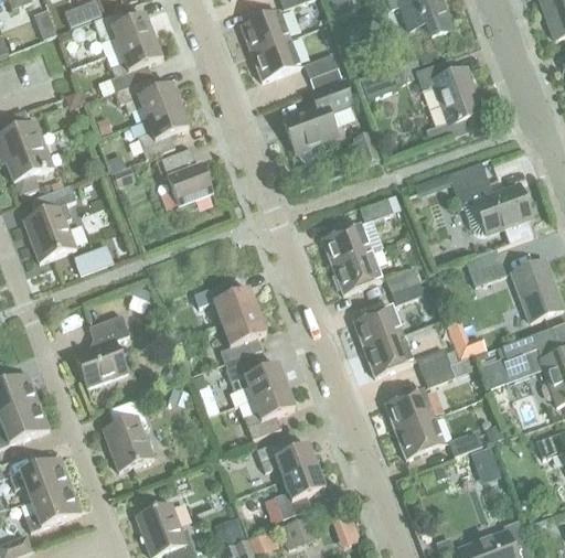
[(3,0),(7,0),(11,9),(32,1),(32,0),(3,0)]
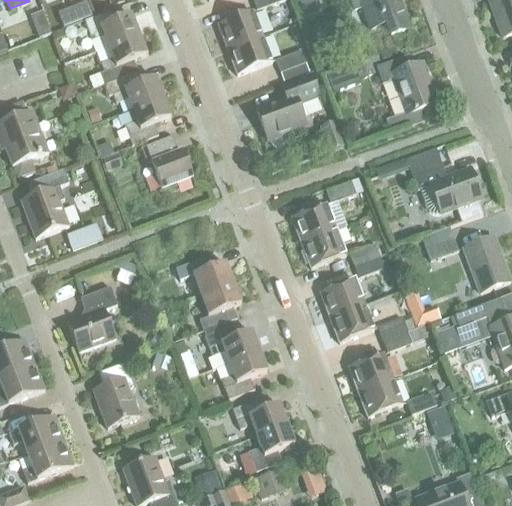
[(253,0),(256,9),(279,0),(253,0)]
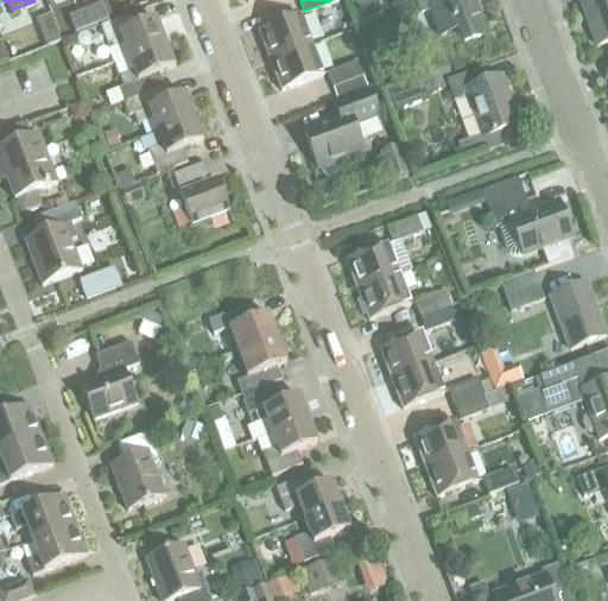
[(353,0),(360,19),(384,11),(379,0),(353,0)]
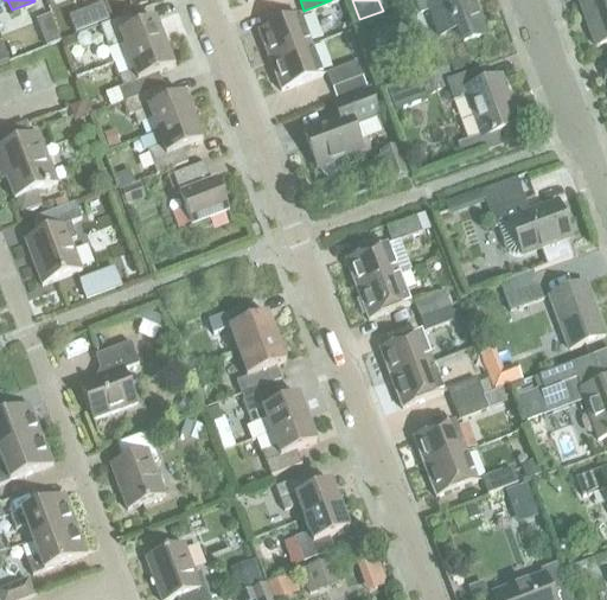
[(458,25),(462,39),(485,32),(473,0),(417,0),(420,7),(429,5),(439,31),(458,25)]
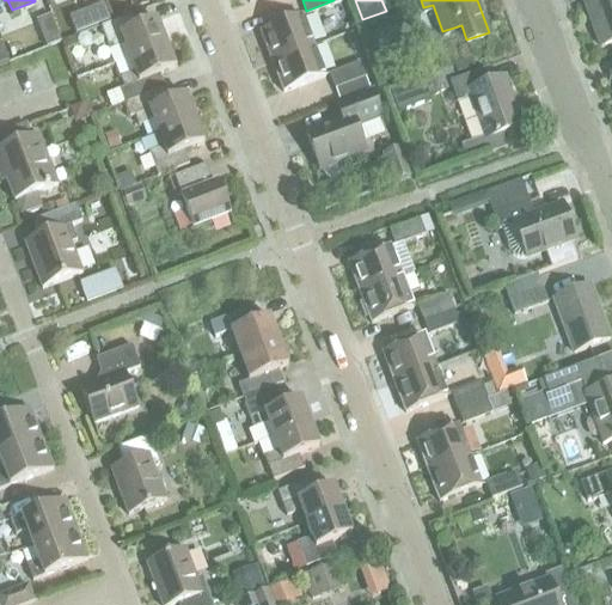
[(585,0),(601,42),(611,38),(611,0),(585,0)]
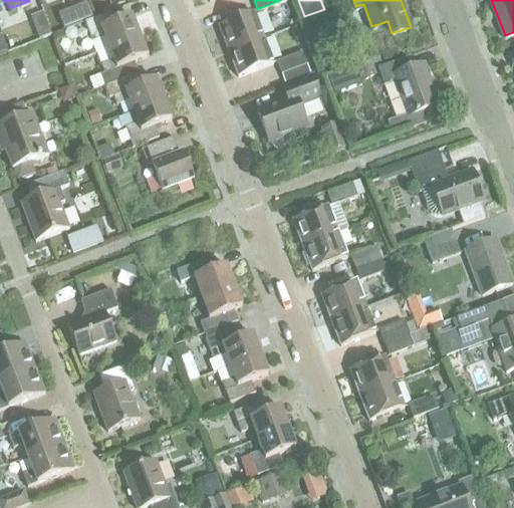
[(40,29),(52,27),(48,4),(37,6),(40,29)]
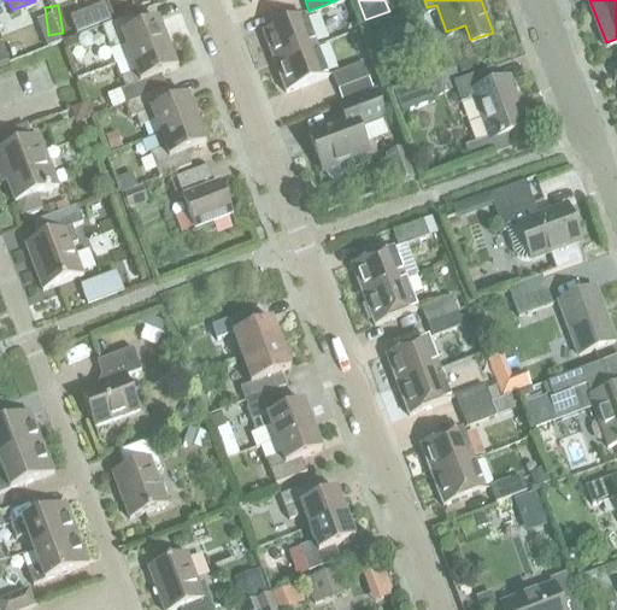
[(125,41),(130,54),(166,40),(158,16),(137,23),(133,10),(101,22),(110,46),(125,41)]
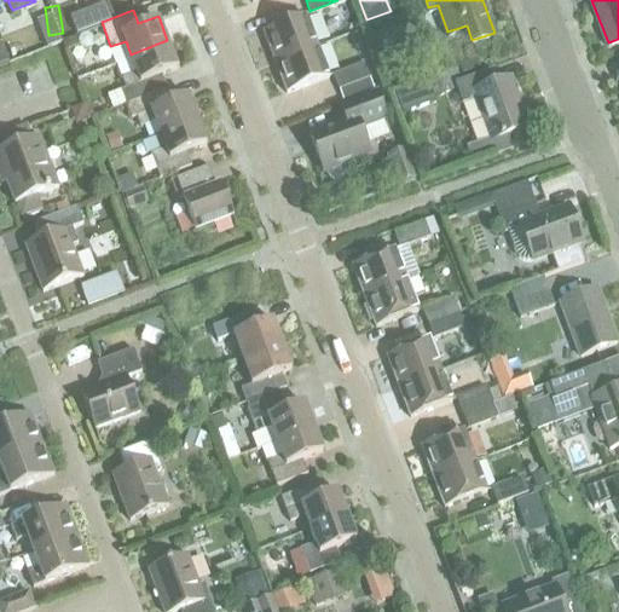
[(262,28),(275,58),(316,42),(305,11),(262,28)]
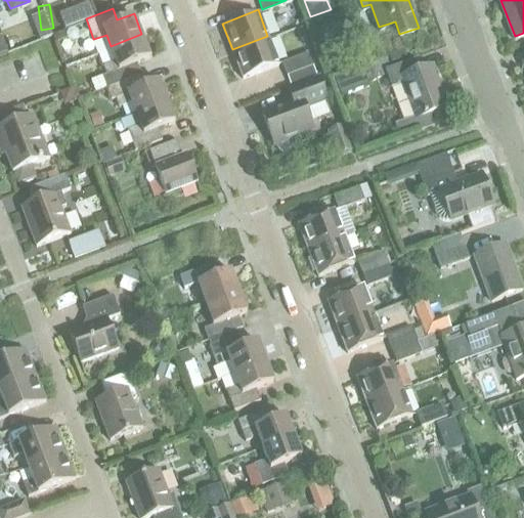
[(0,43),(10,39),(4,27),(0,28),(0,43)]
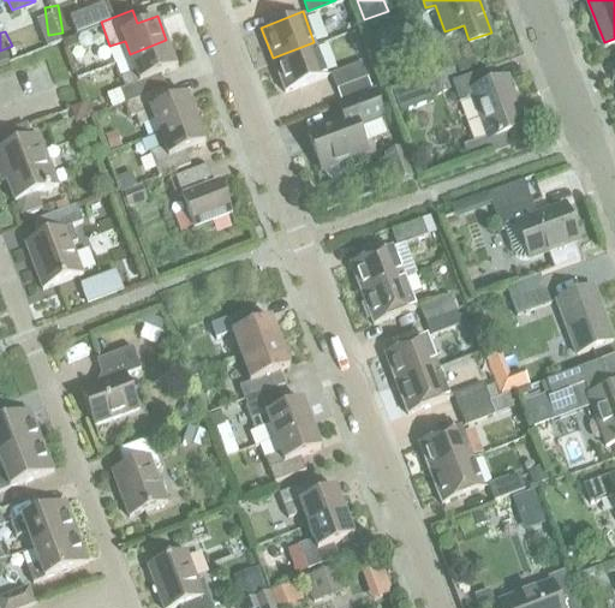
[(111,105),(125,99),(166,84),(161,70),(175,64),(166,40),(130,54),(135,67),(120,73),(124,83),(106,90),(111,105)]
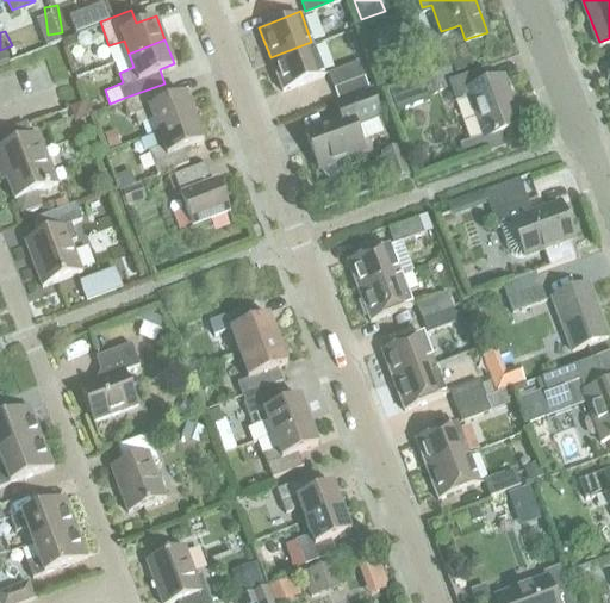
[(311,42),(271,57),(281,87),(323,72),(311,42)]
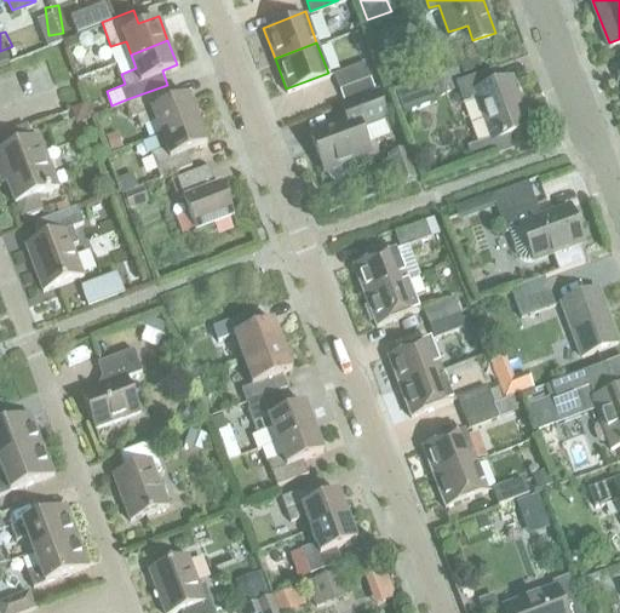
[(333,70),(339,86),(369,74),(363,59),(333,70)]
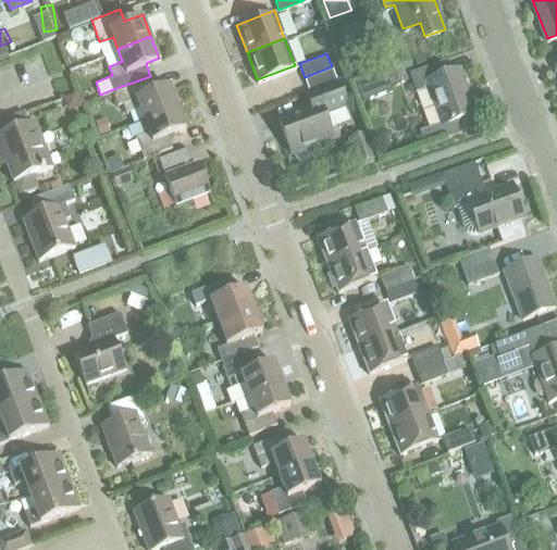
[(407,77),(400,59),(382,66),(387,84),(407,77)]
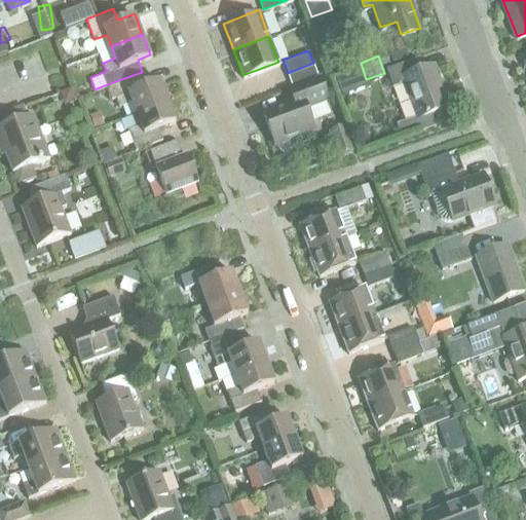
[(405,80),(417,116),(449,104),(434,64),(421,68),(416,56),(385,67),(392,85),(405,80)]
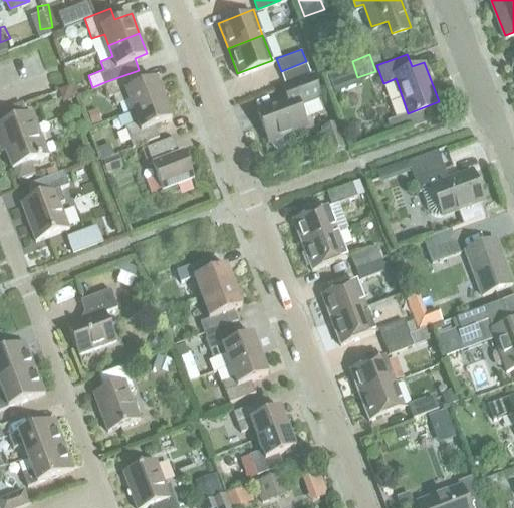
[(129,96),(133,108),(164,96),(156,76),(143,81),(139,70),(104,82),(108,94),(112,93),(115,101),(129,96)]
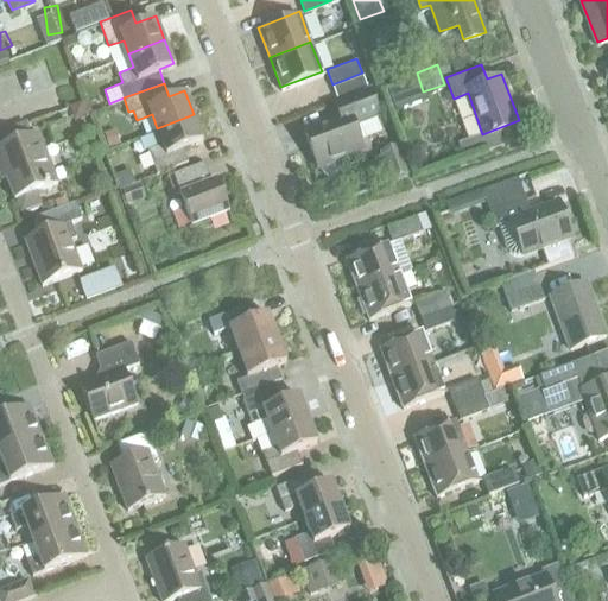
[(317,164),(340,155),(362,146),(353,120),(378,111),(369,88),(335,101),(340,114),(304,127),(317,164)]
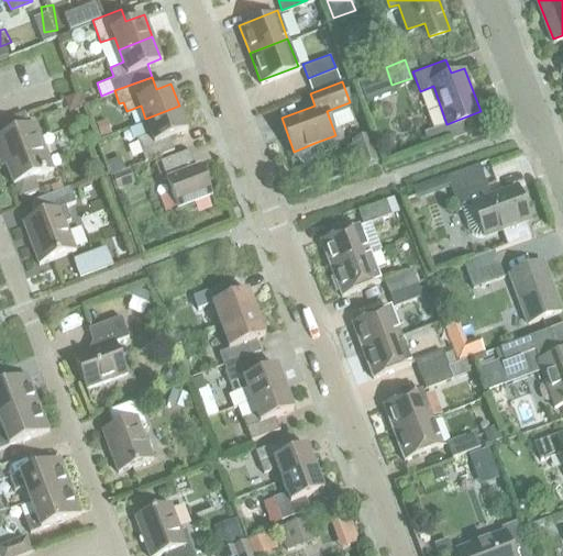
[(179,106),(145,119),(132,123),(145,158),(174,147),(169,135),(187,128),(179,106)]
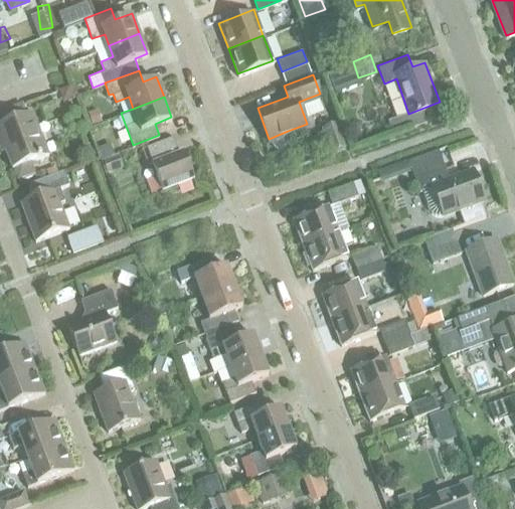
[(6,108),(10,118),(0,122),(0,138),(1,138),(12,166),(14,166),(18,176),(34,170),(30,159),(48,153),(32,110),(25,113),(21,102),(6,108)]
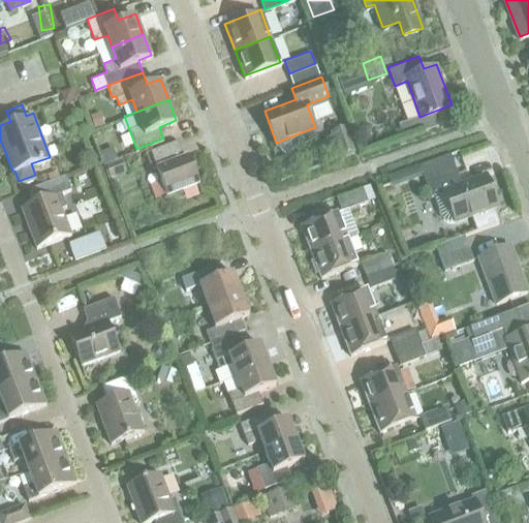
[(347,123),(330,129),(339,155),(355,149),(347,123)]
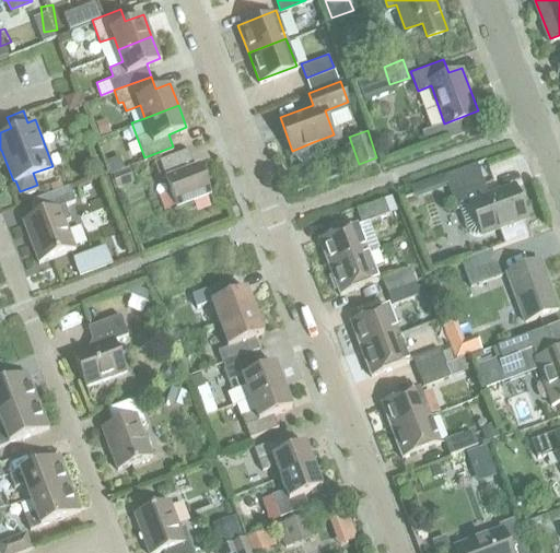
[(165,176),(174,200),(176,204),(210,191),(202,171),(198,173),(188,146),(153,160),(161,178),(165,176)]
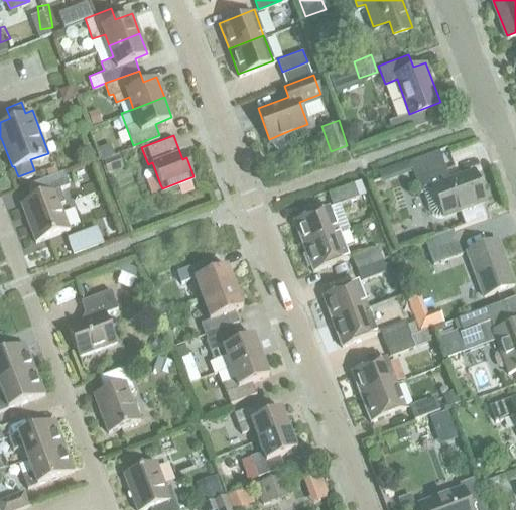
[(438,147),(408,158),(412,168),(415,177),(420,189),(422,188),(429,208),(431,211),(435,213),(439,214),(444,213),(460,207),(466,222),(487,215),(481,200),(485,198),(474,168),(450,177),(445,166),(438,147)]
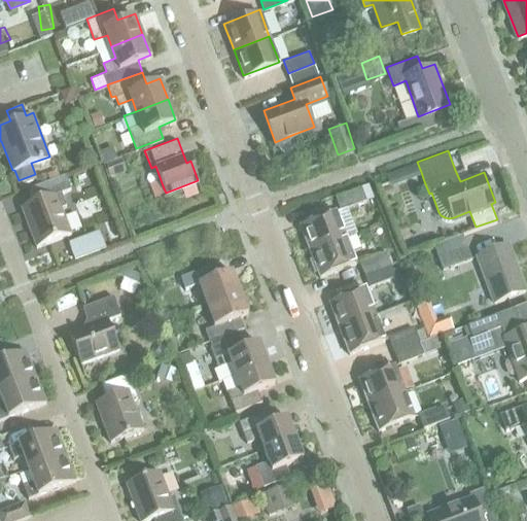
[(21,205),(36,245),(71,232),(61,206),(66,204),(61,190),(70,186),(65,172),(28,186),(34,200),(21,205)]
